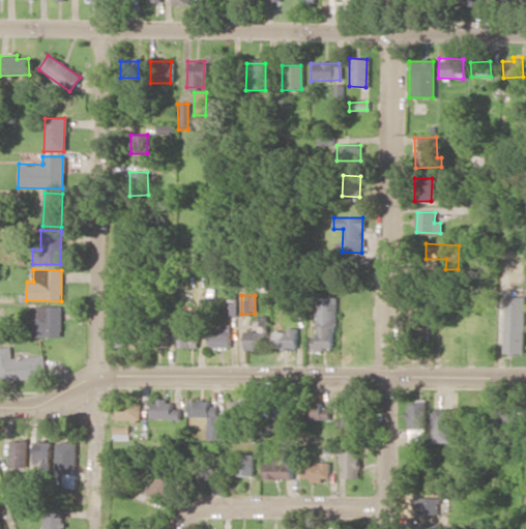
[(503,353),(522,354),(523,297),(503,296),(503,353)]
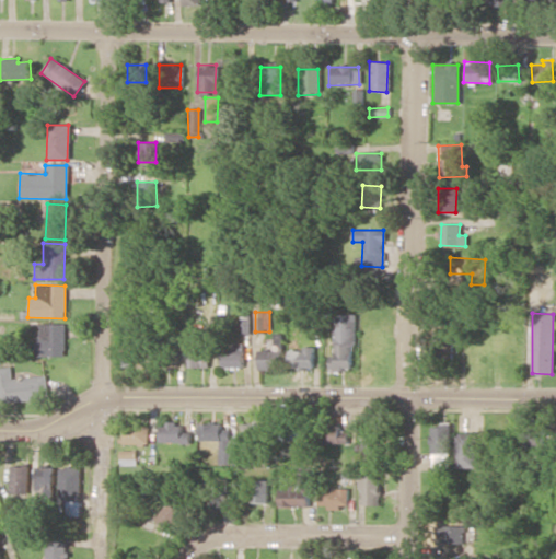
[(250,335),(248,315),(240,316),(240,335),(250,335)]
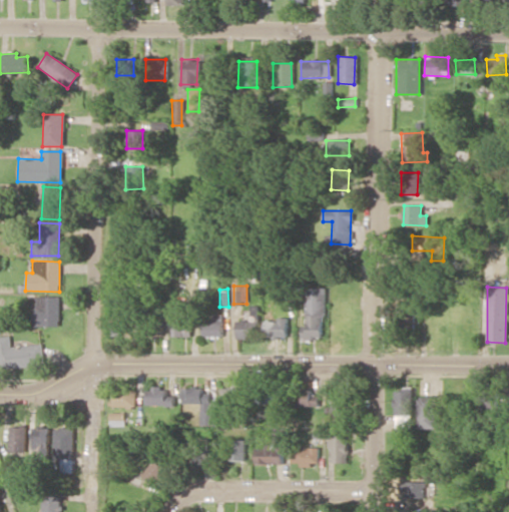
[(324,289),(306,289),(306,328),(302,328),(302,340),(325,340),(324,289)]
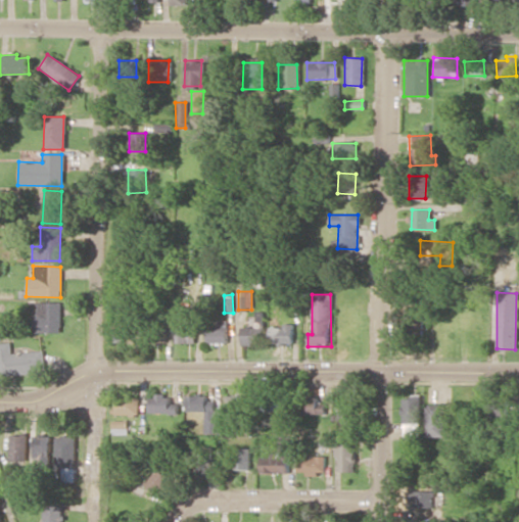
[(33,333),(59,333),(60,302),(33,302),(33,333)]
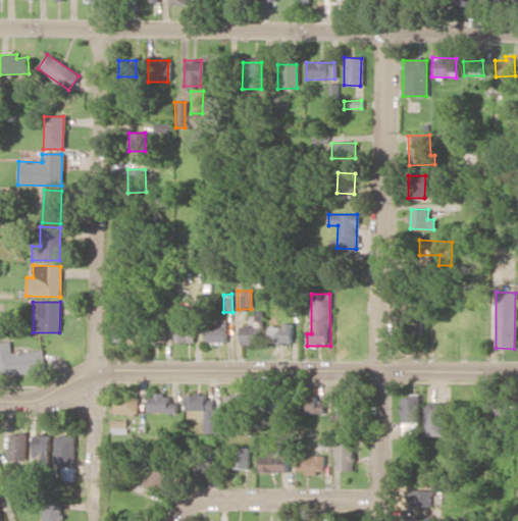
[(174,343),(195,343),(194,316),(173,316),(174,343)]
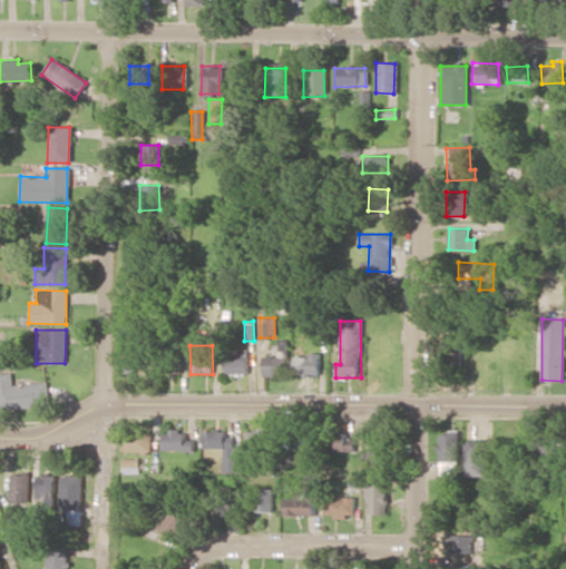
[(144,349),(123,350),(123,375),(146,374),(144,349)]
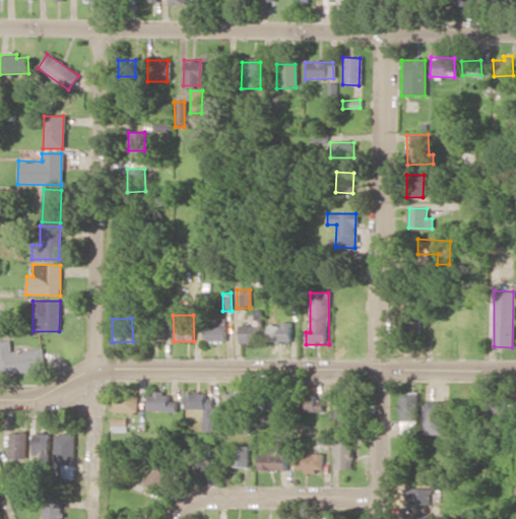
[(224,341),(224,319),(205,319),(204,341),(224,341)]
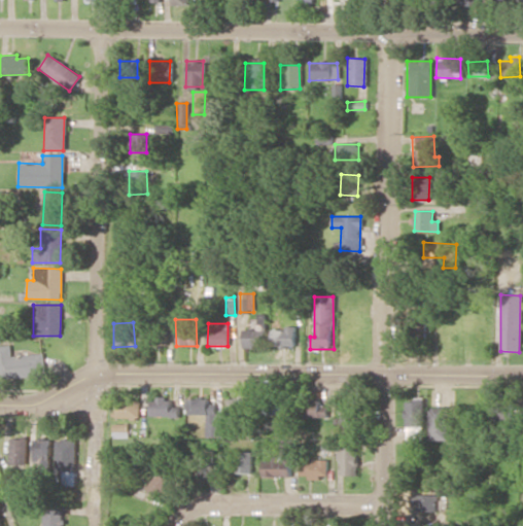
[(295,327),(276,327),(276,347),(294,347),(295,327)]
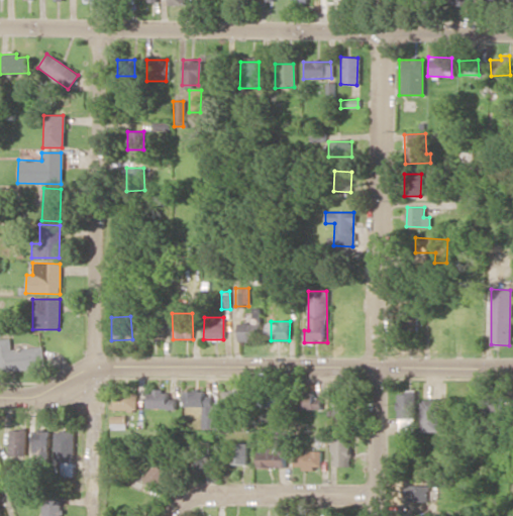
[(237,341),(259,340),(258,323),(237,323),(237,341)]
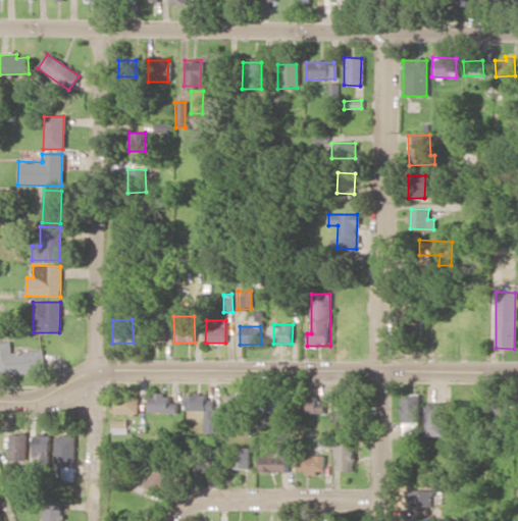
[(42,351),(9,352),(9,342),(0,342),(0,375),(43,373),(42,351)]
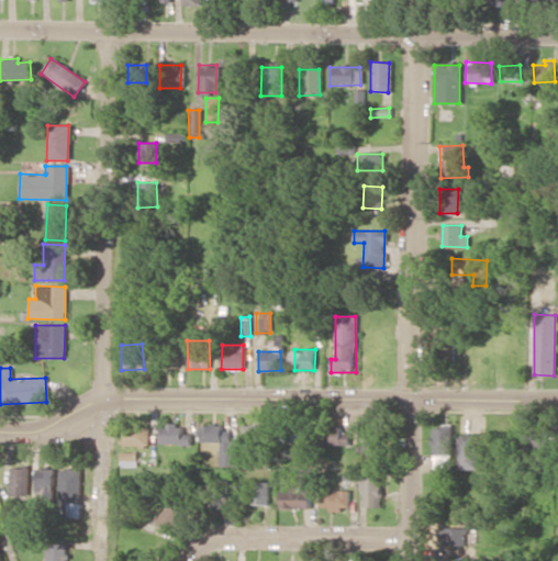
[(148,427),(136,427),(137,422),(123,421),(122,446),(147,446),(148,427)]
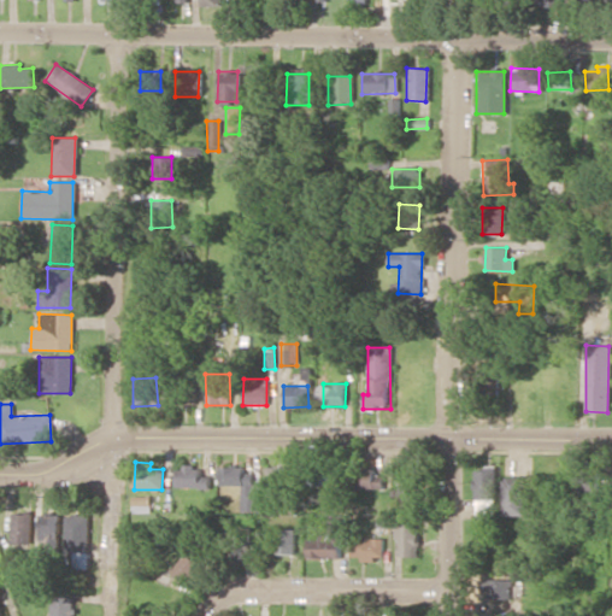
[(374,475),(372,462),(348,464),(349,490),(383,488),(382,475),(374,475)]
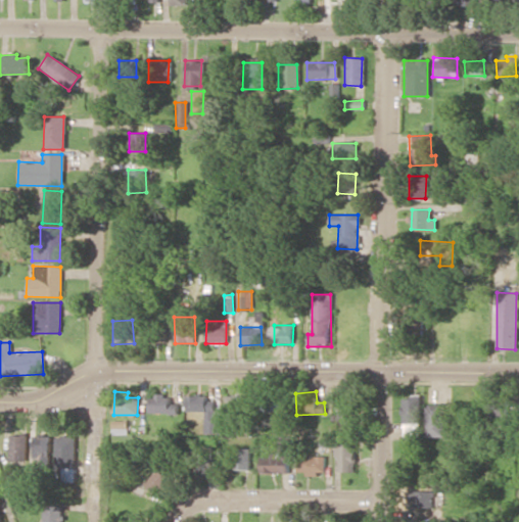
[(148,414),(176,414),(176,405),(169,405),(169,395),(148,395),(148,414)]
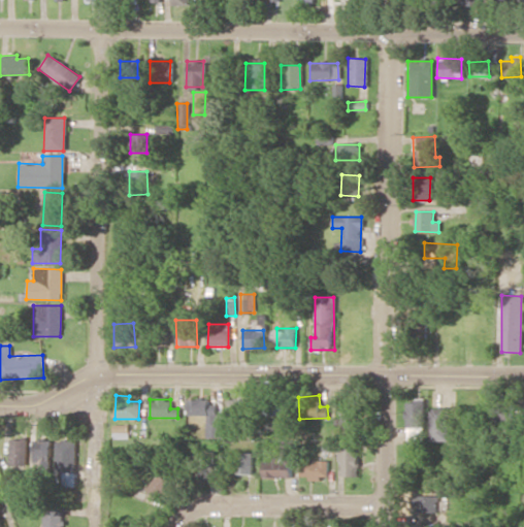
[(187,416),(204,416),(205,437),(221,437),(221,423),(216,424),(216,410),(207,410),(207,399),(187,399),(187,416)]
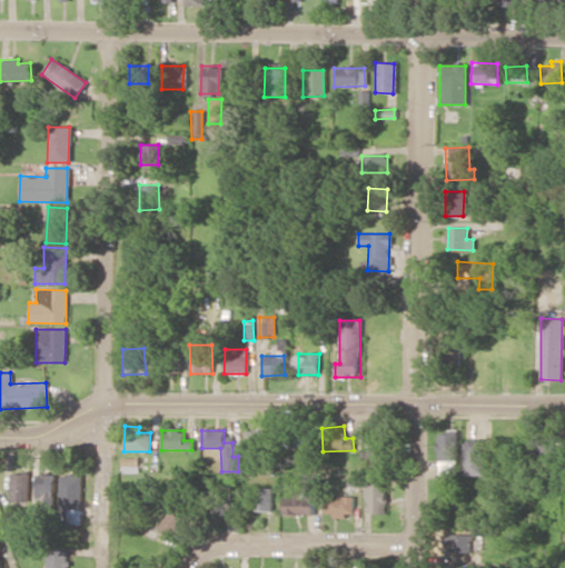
[(552,430),(531,431),(531,454),(553,452),(552,430)]
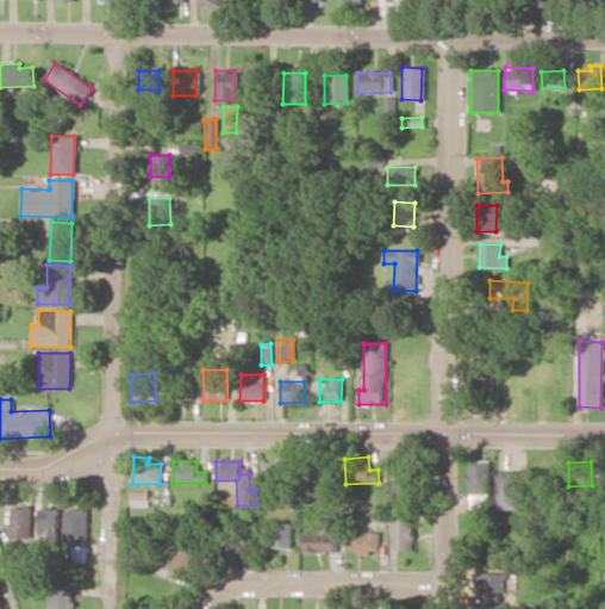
[(262,483),(294,482),(294,463),(262,464),(262,483)]
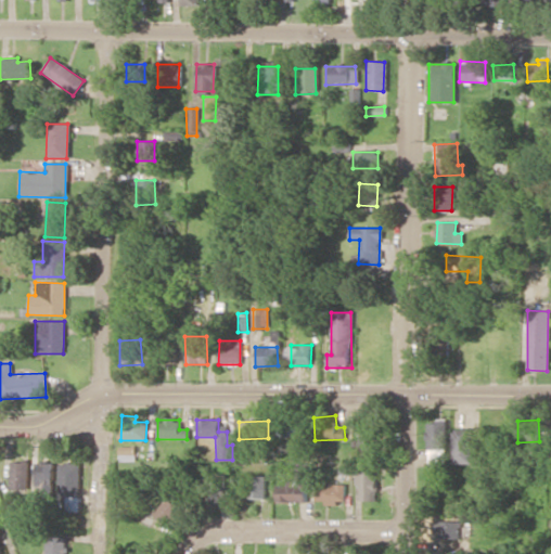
[(374,454),(374,421),(357,421),(358,454),(374,454)]
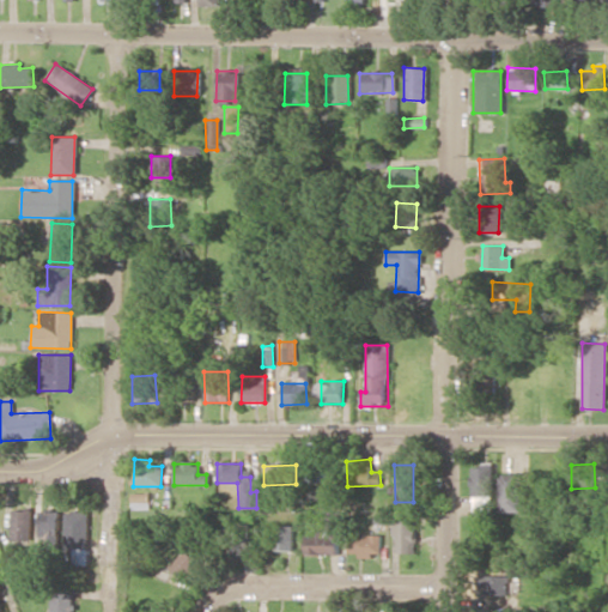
[(493,516),(492,465),(470,466),(472,517),(493,516)]
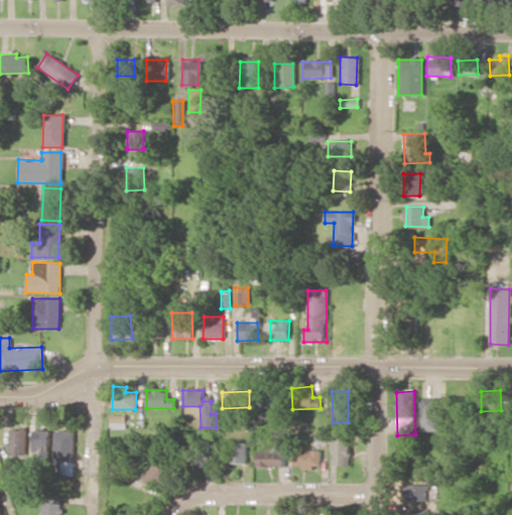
[(281,412),(280,394),(260,395),(261,412),(281,412)]
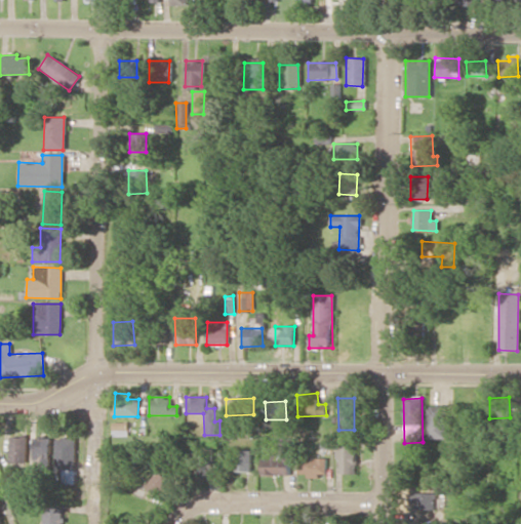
[(446,406),(429,406),(430,439),(447,439),(446,406)]
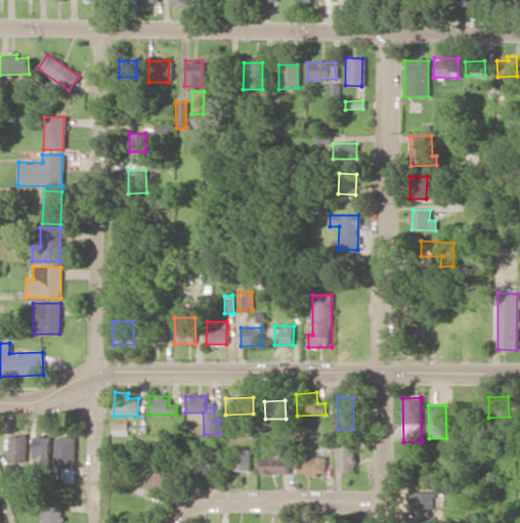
[(127,435),(126,422),(112,422),(112,435),(127,435)]
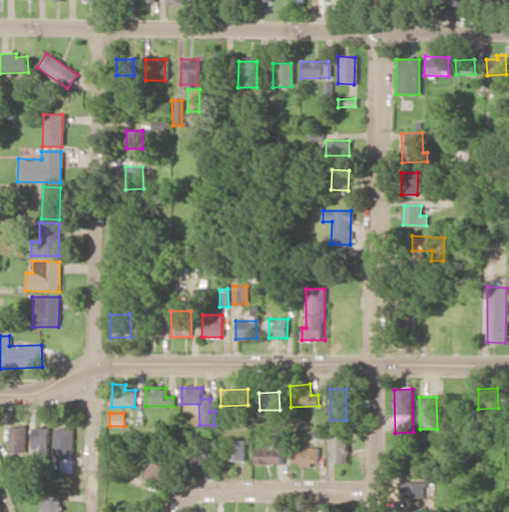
[(25,452),(24,426),(8,427),(8,453),(25,452)]
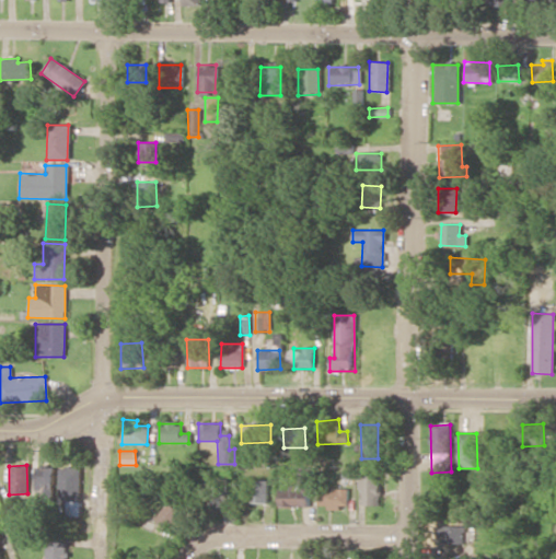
[(53,467),(35,467),(35,498),(54,497),(53,467)]
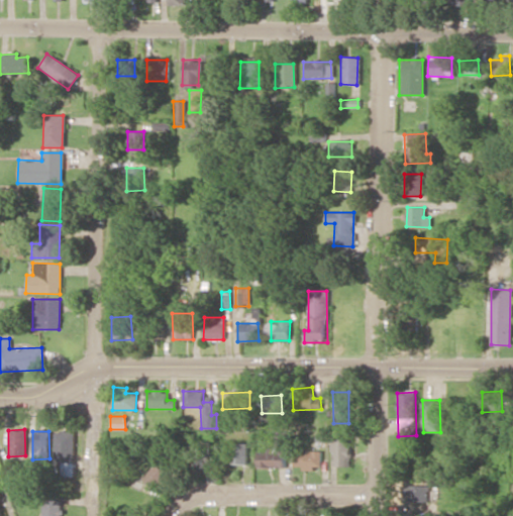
[(73,462),(74,432),(55,431),(54,462),(73,462)]
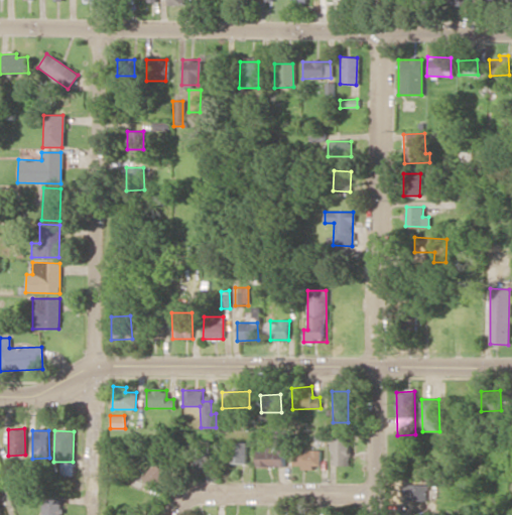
[(255,467),(284,468),(285,430),(273,430),(272,447),(265,446),(264,452),(256,452),(255,467)]
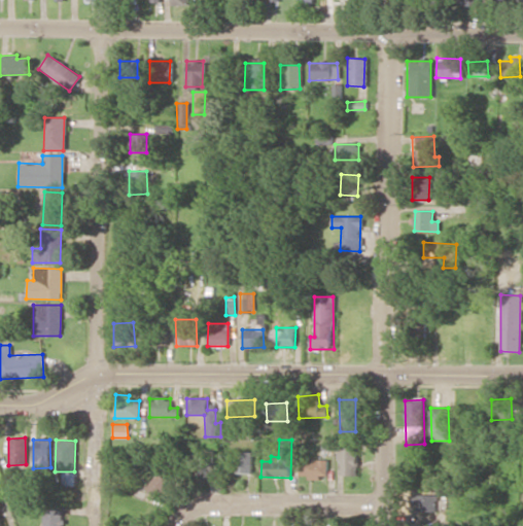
[(356,447),(339,448),(339,476),(356,476),(356,447)]
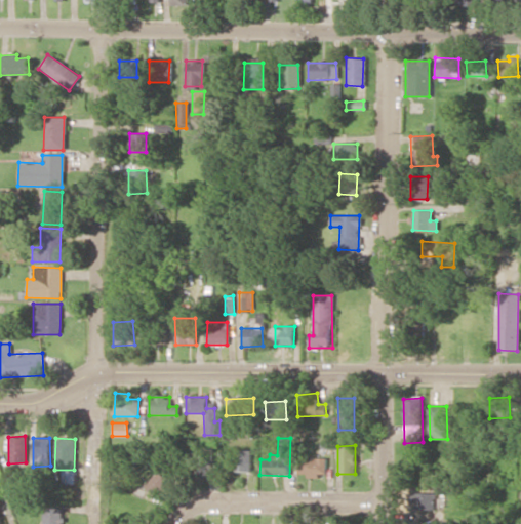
[(234,472),(249,472),(250,451),(235,450),(234,472)]
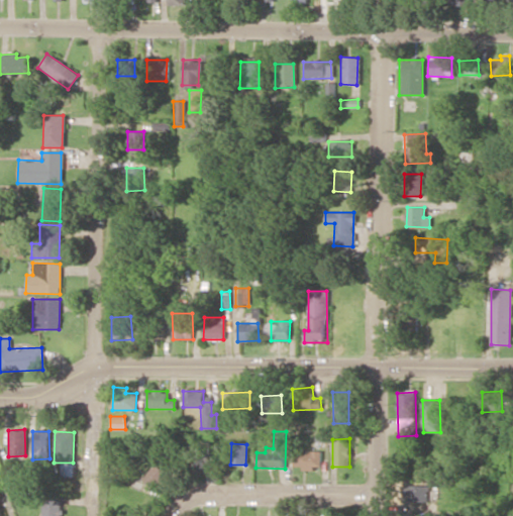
[(293,450),(292,467),(304,467),(304,471),(312,471),(312,467),(320,468),(320,451),(293,450)]
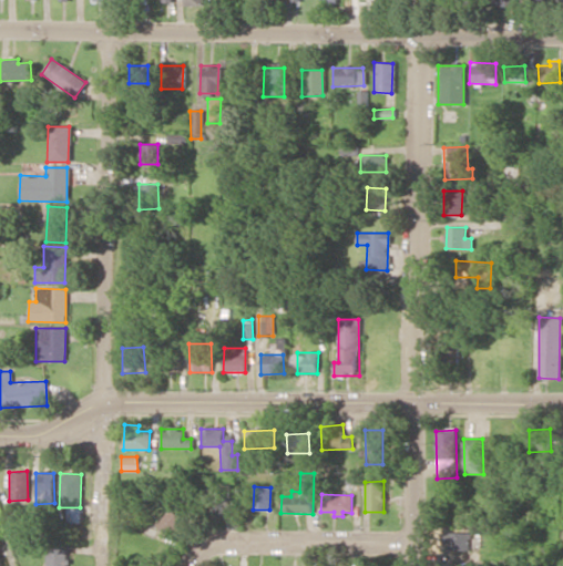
[(155,524),(169,537),(191,514),(173,497),(166,505),(171,508),(155,524)]
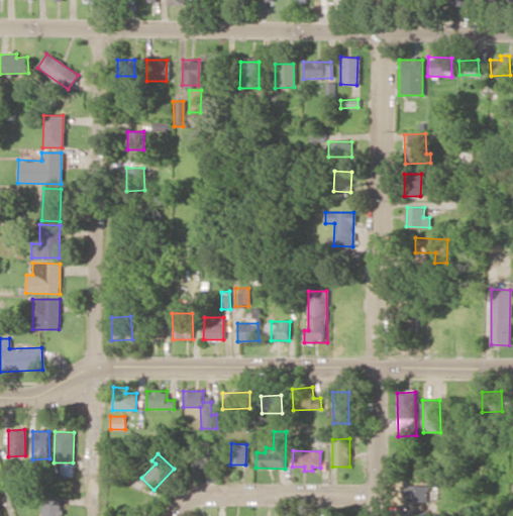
[(424,502),(424,486),(407,485),(407,502),(424,502)]
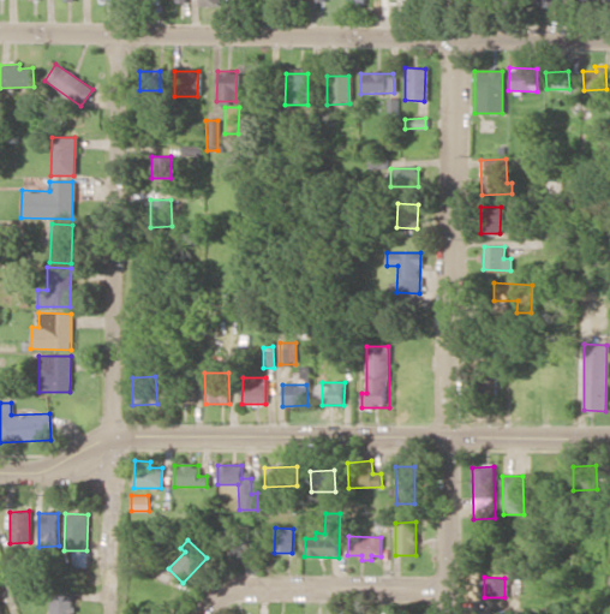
[(71,613),(72,600),(51,598),(49,613),(71,613)]
